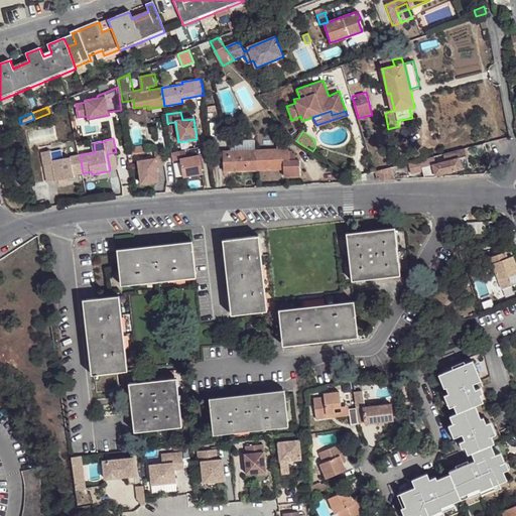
[(233,140),(233,152),(255,151),(254,140),(233,140)]
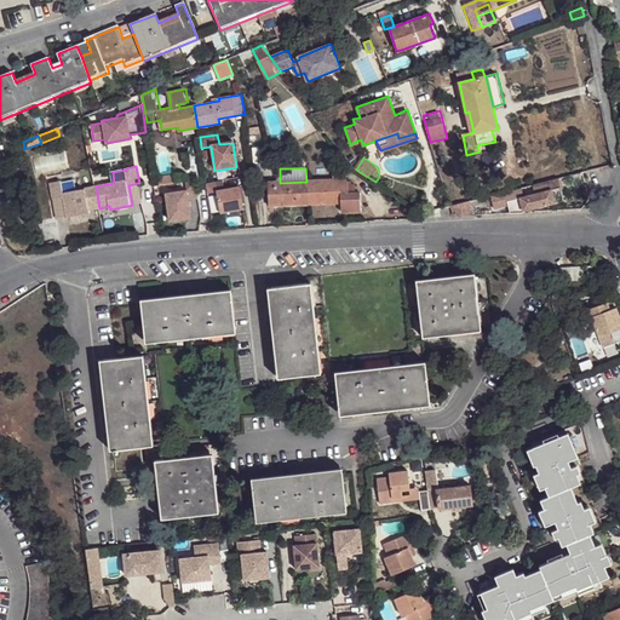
[(523,187),(492,195),(495,208),(509,205),(511,212),(524,211),(524,210),(561,200),(558,191),(563,190),(560,177),(534,183),(537,193),(526,195),(523,187)]
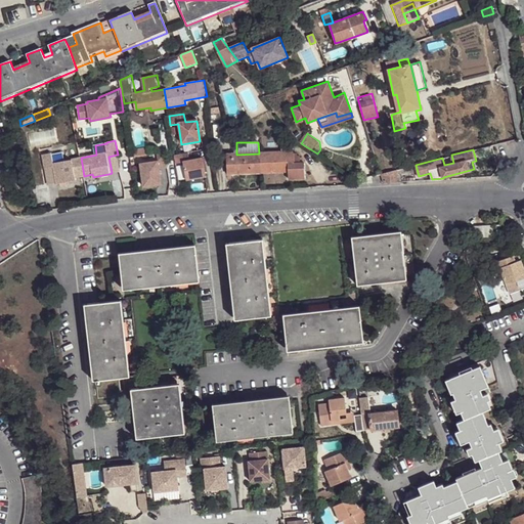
[(63,151),(52,154),(53,163),(64,161),(63,151)]
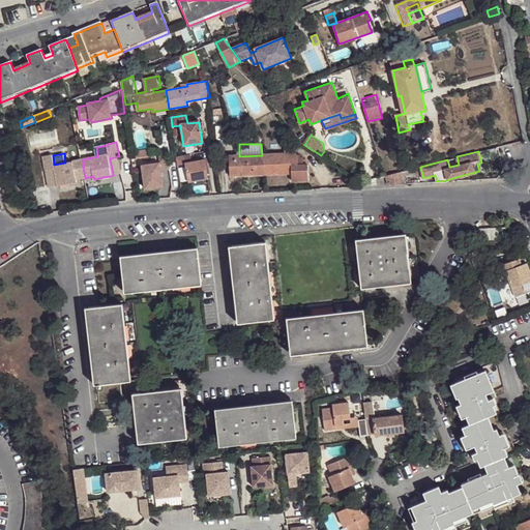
[(168,154),(159,155),(160,163),(143,166),(147,188),(165,185),(162,170),(171,169),(168,154)]
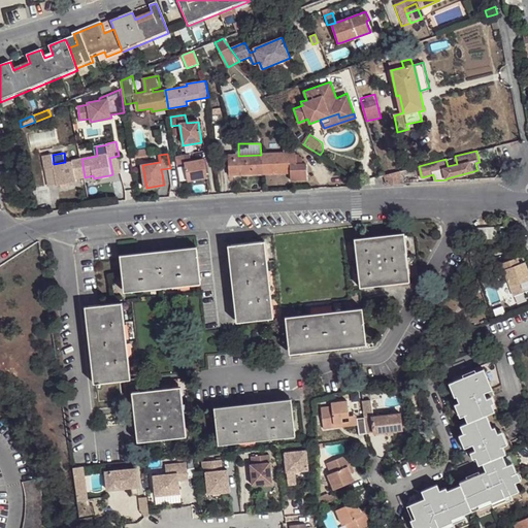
[(192,162),(191,154),(176,156),(178,164),(186,163),(188,182),(207,179),(205,160),(192,162)]
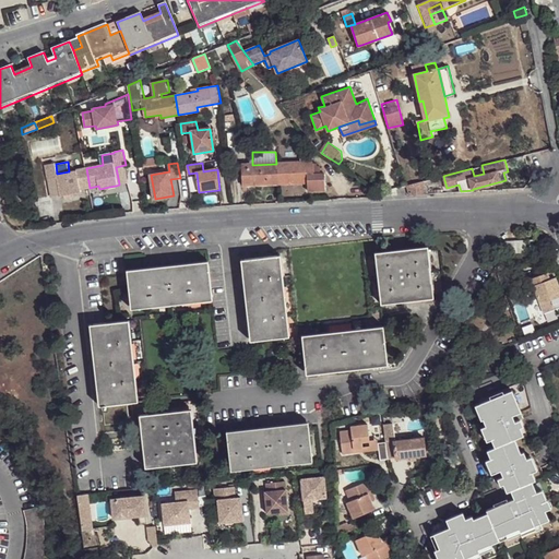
[(90,188),(86,168),(69,171),(57,174),(56,164),(55,164),(46,165),(49,180),(58,178),(61,195),(62,197),(64,195),(72,194),(82,192),(81,189),(90,188)]
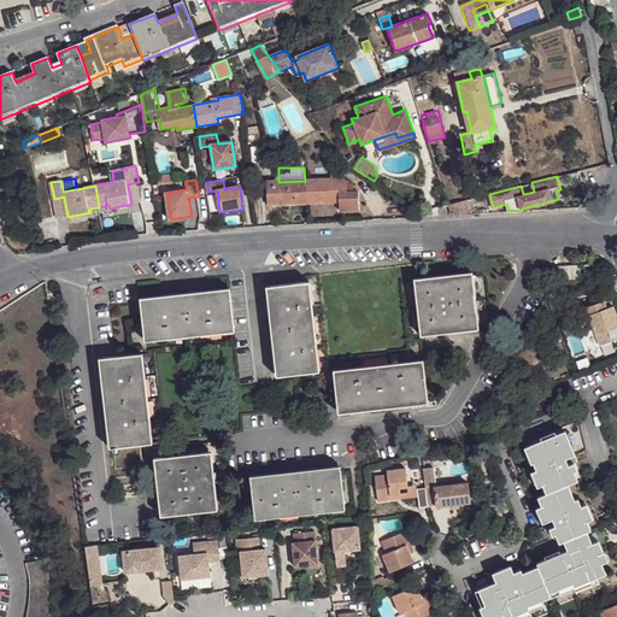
[(305,181),(278,182),(271,182),(271,197),(278,197),(278,206),(307,205),(307,181),(305,181)]
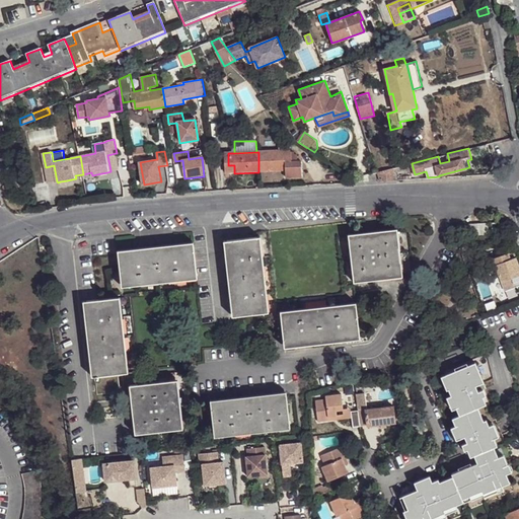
[(294,152),(258,152),(258,172),(290,171),(290,178),(305,178),(305,163),(295,163),(294,152)]
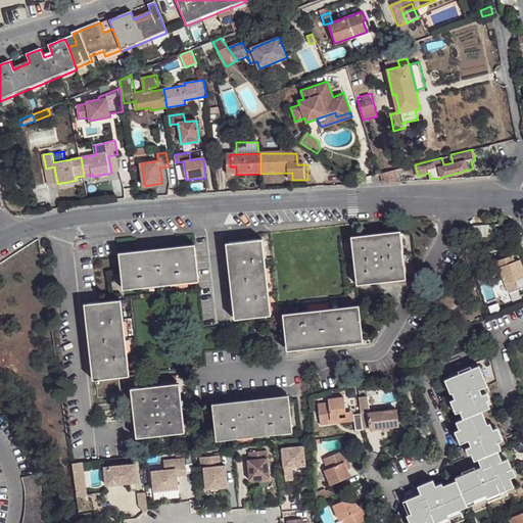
[(108,156),(111,172),(120,170),(116,154),(108,156)]
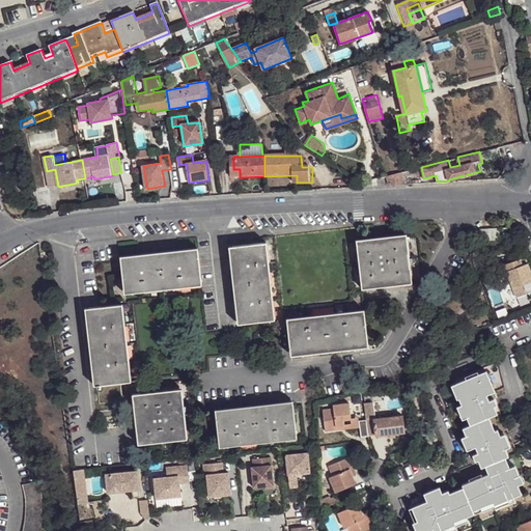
[(55,169),(47,171),(50,188),(58,186),(55,169)]
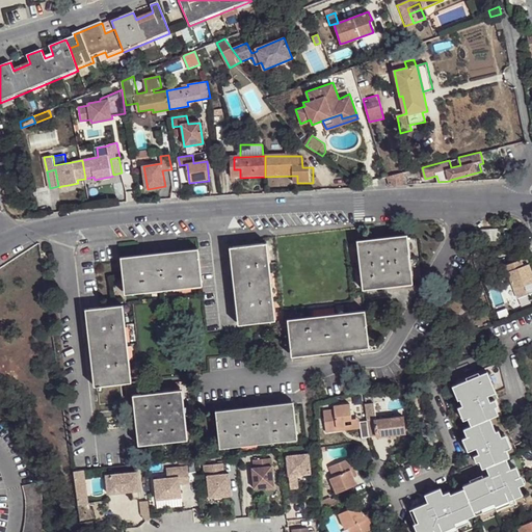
[(403,173),(387,176),(390,185),(406,184),(403,173)]
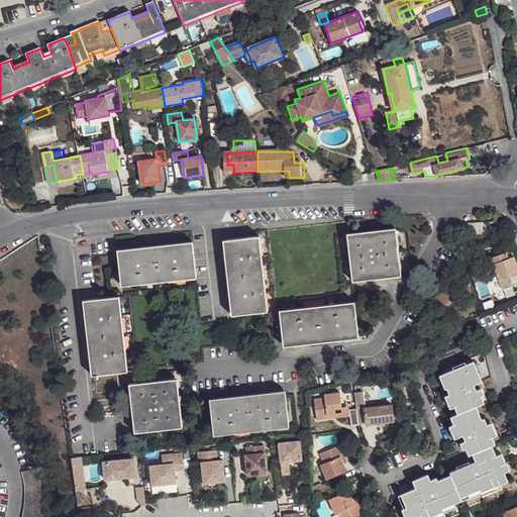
[(485,222),(468,223),(468,233),(486,232),(485,222)]
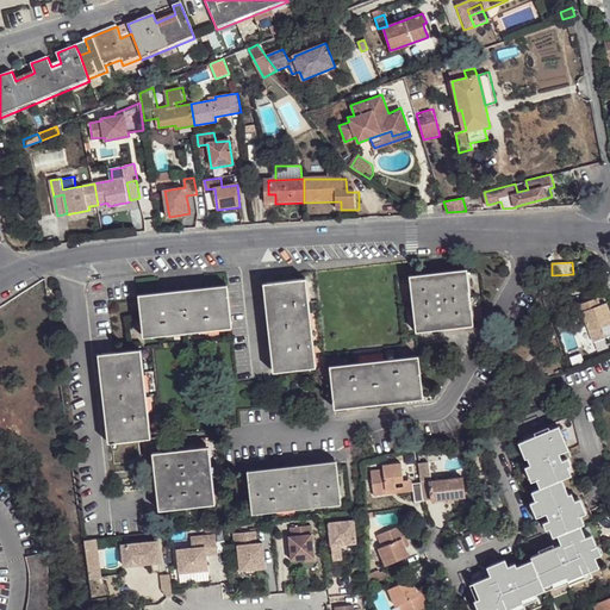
[(577,262),(578,272),(587,272),(587,262),(577,262)]
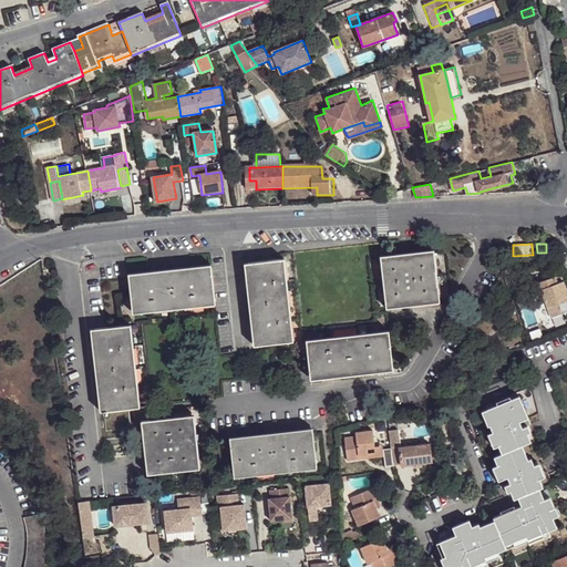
[(381,256),(381,258),(434,251),(434,249),(381,256)]
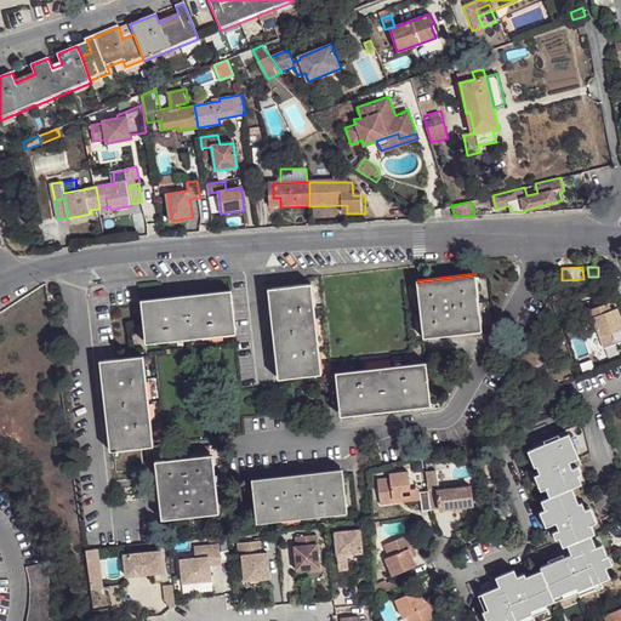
[(417,283),(423,334),(482,328),(476,275),(417,283)]
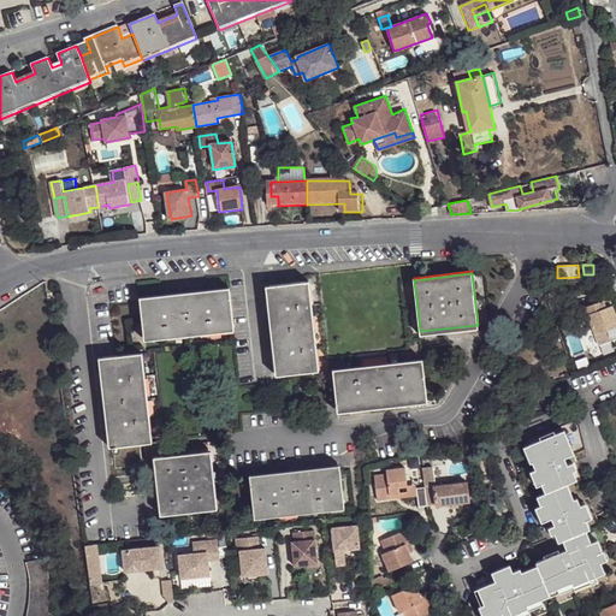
[(279,374),(315,369),(306,280),(268,285),(279,374)]
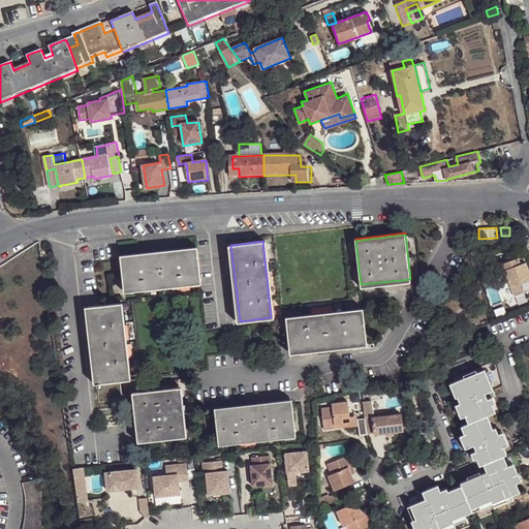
[(262,241),(271,317),(274,317),(265,241),(262,241)]
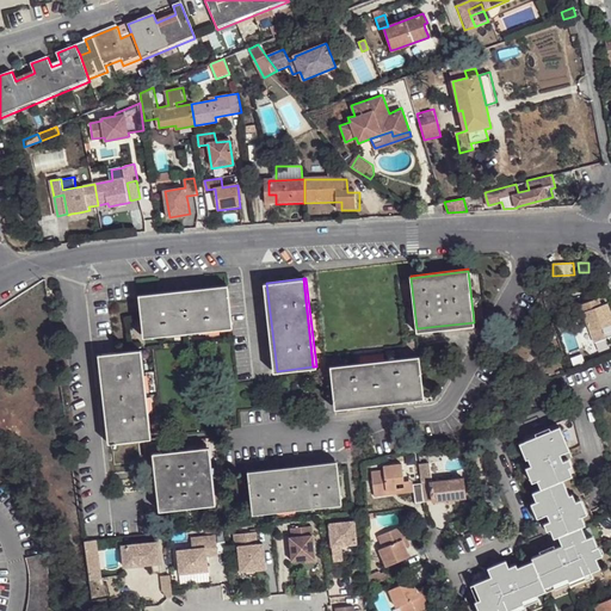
[(273,371),(277,371),(266,283),(264,283),(273,371)]
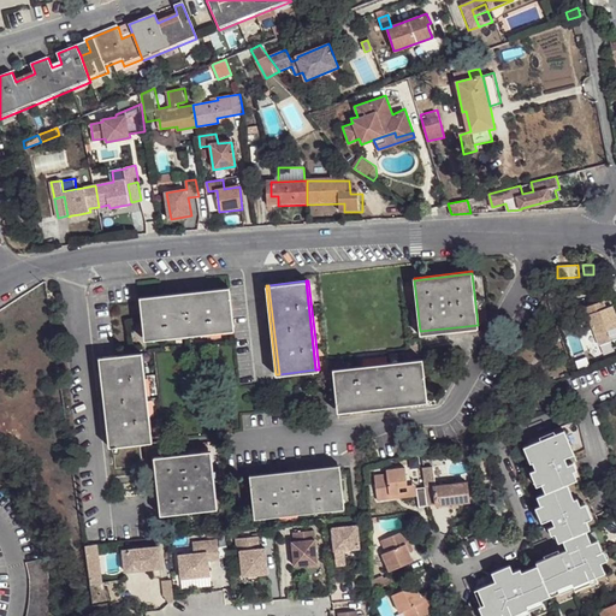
[(141,300),(230,290),(229,286),(141,297),(141,300)]
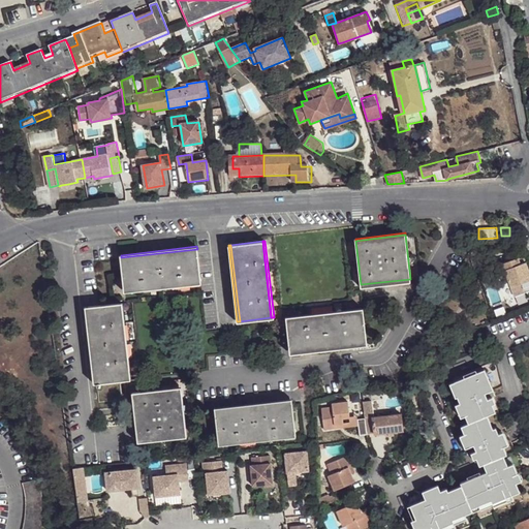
[(200,281),(197,249),(121,257),(124,288),(200,281)]
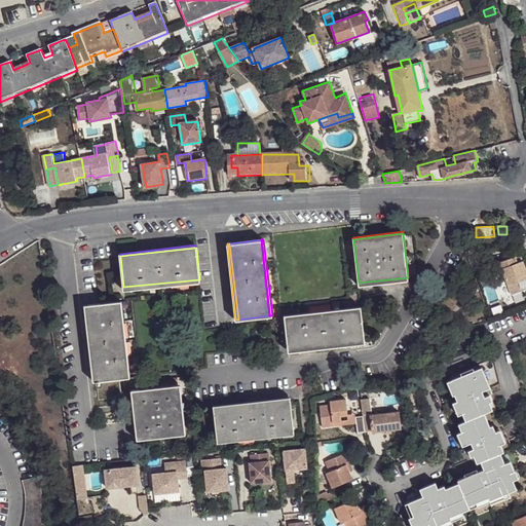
[(470,258),(474,267),(481,265),(477,256),(470,258)]
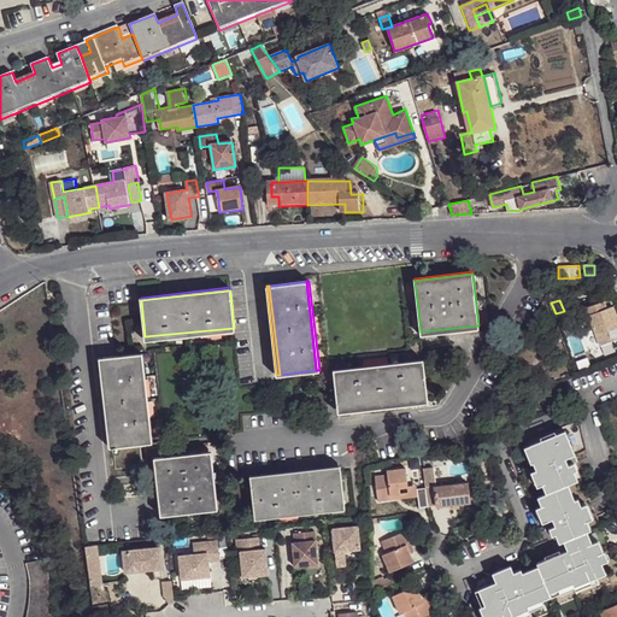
[(600,341),(616,334),(616,316),(613,306),(607,307),(605,300),(587,307),(600,341)]
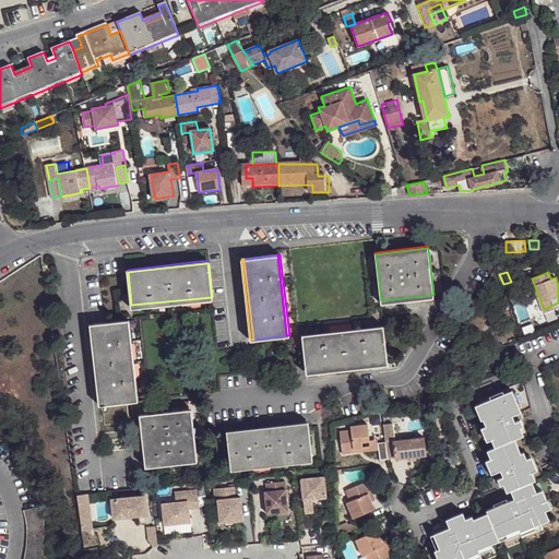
[(213,299),(212,297),(131,305),(131,308),(213,299)]
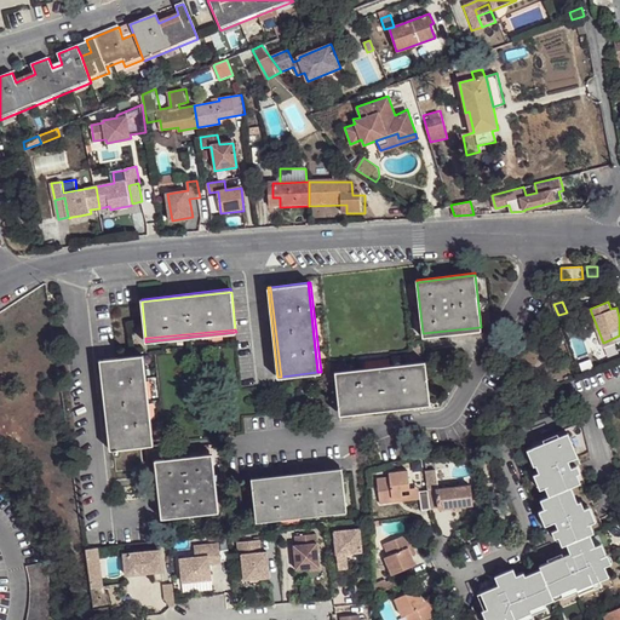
[(141,355),(103,359),(113,448),(150,445),(141,355)]
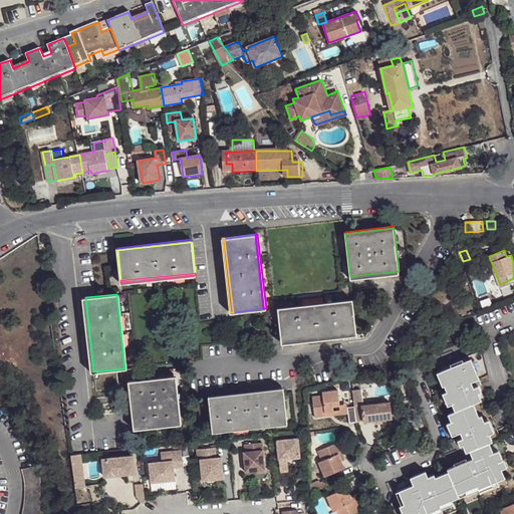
[(118,294),(116,294),(124,368),(127,368),(118,294)]
